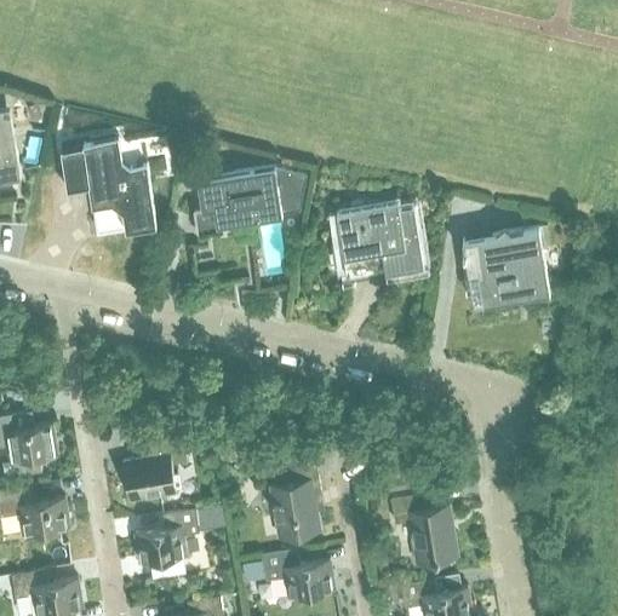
[(0,173),(13,171),(7,130),(1,131),(0,122),(0,173)]
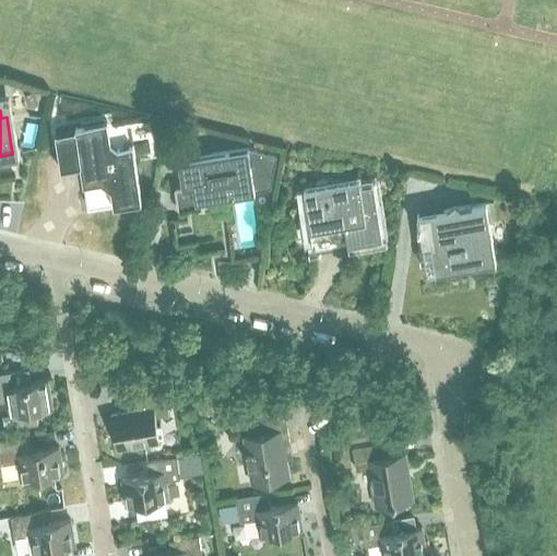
[(60,173),(80,169),(84,200),(106,197),(117,204),(134,179),(123,172),(131,161),(130,149),(116,152),(107,145),(105,127),(74,131),(74,133),(55,135),(55,134),(54,134),(59,174),(61,174),(60,173)]
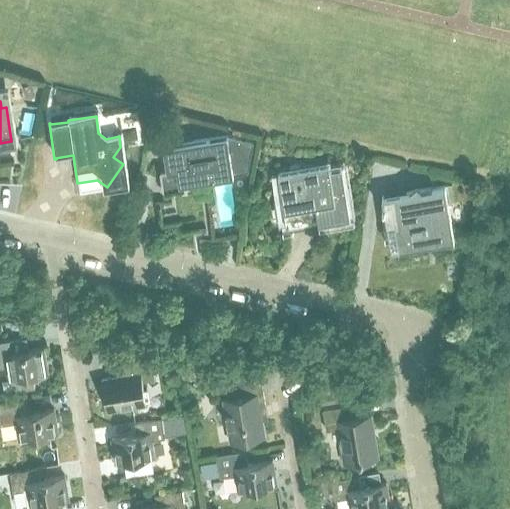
[(252,145),(225,138),(162,148),(166,173),(176,172),(178,184),(247,173),(252,145)]
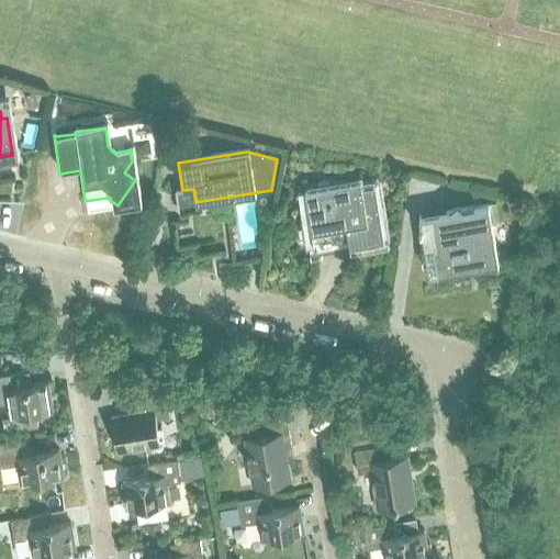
[(346,238),(348,248),(383,242),(374,188),(361,190),(360,185),(304,194),(313,244),(346,238)]
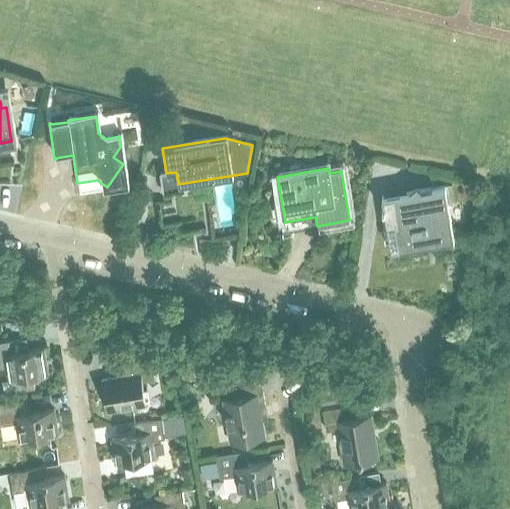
[(380,198),(389,252),(453,241),(444,188),(380,198)]
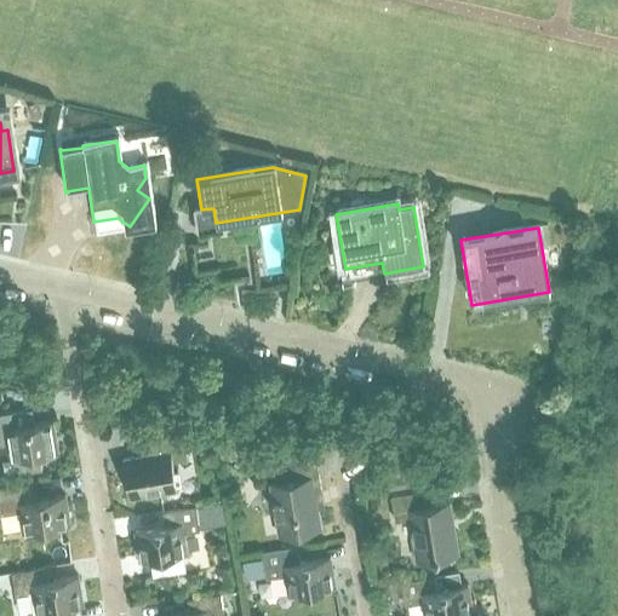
[(51,424),(32,427),(30,413),(0,418),(0,442),(5,442),(9,461),(38,456),(56,454),(51,424)]
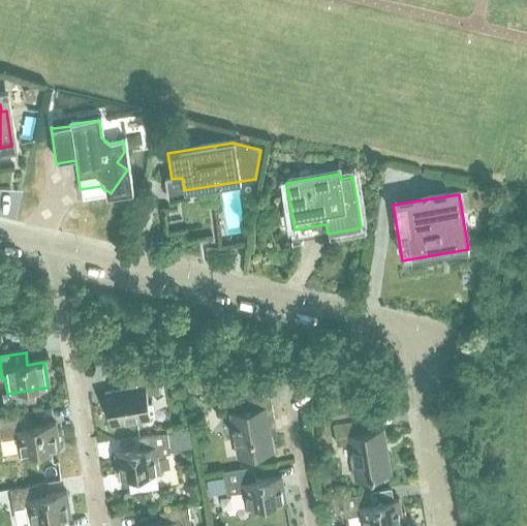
[(145,397),(158,395),(154,373),(122,379),(124,392),(103,395),(109,428),(149,421),(145,397)]
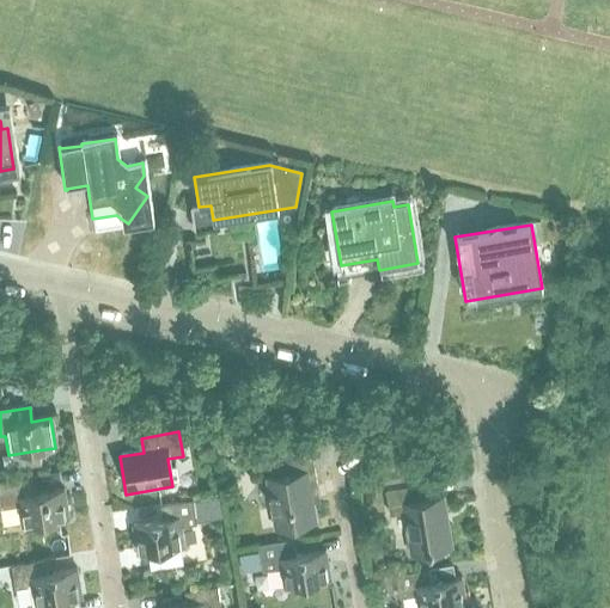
[(37,450),(8,455),(11,470),(40,466),(37,450)]
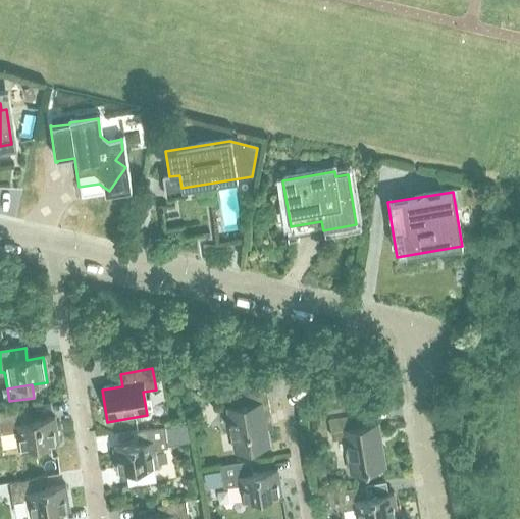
[(263,420),(269,419),(265,391),(227,397),(229,409),(225,410),(232,454),(268,448),(263,420)]
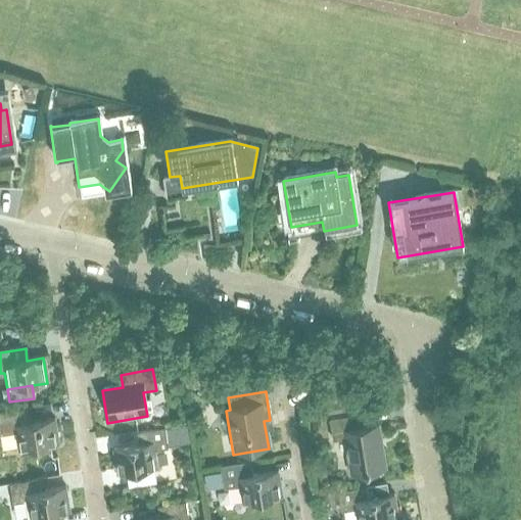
[(15,435),(17,452),(57,445),(53,421),(28,425),(26,411),(0,415),(0,437),(15,435)]
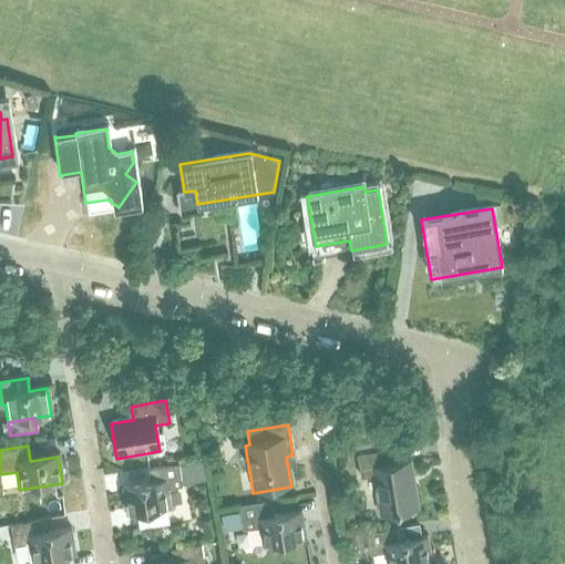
[(372,478),(379,516),(417,511),(409,462),(393,465),(391,451),(356,457),(359,480),(372,478)]
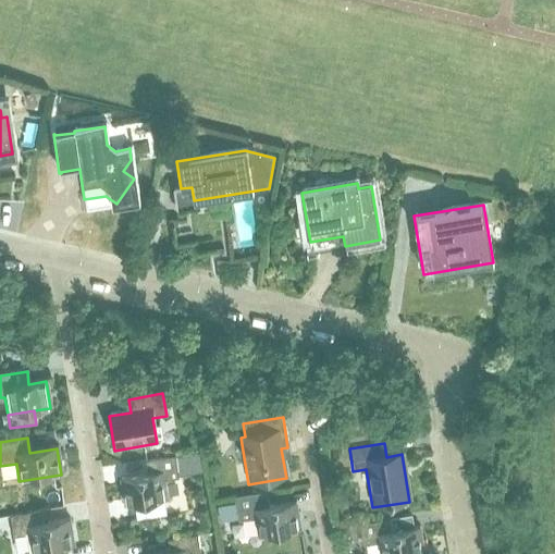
[(163,482),(179,480),(174,458),(145,463),(147,476),(120,481),(123,507),(165,501),(163,482)]
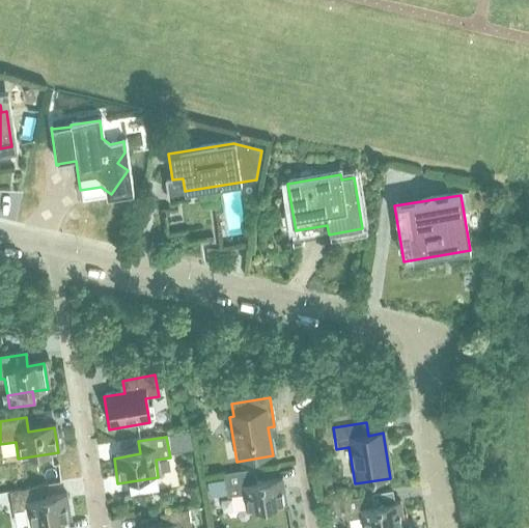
[(243,496),(245,512),(285,505),(281,480),(255,484),(253,470),(222,475),(226,499),(243,496)]
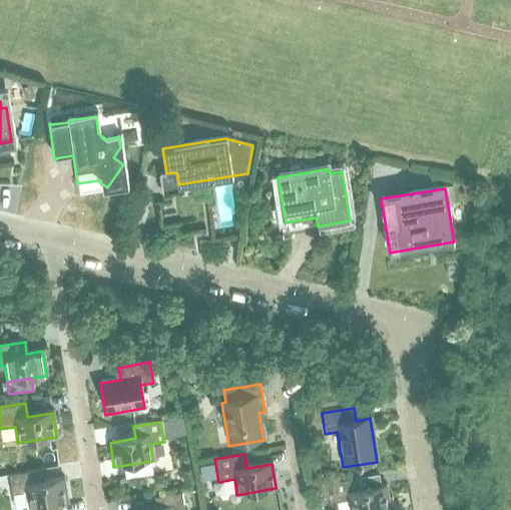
[(41,509),(41,508),(67,504),(63,479),(38,483),(36,471),(8,476),(12,496),(25,494),(28,509),(41,509)]
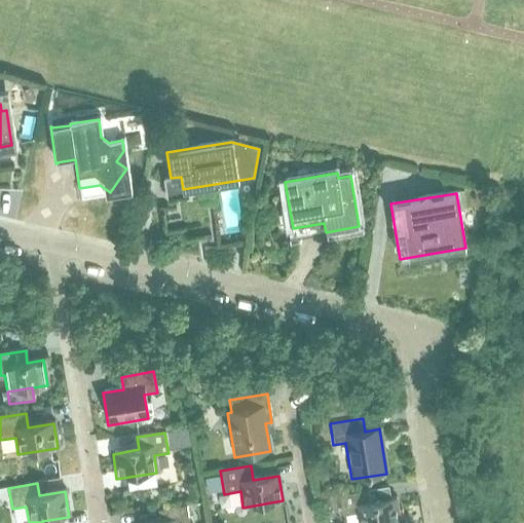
[(387,488),(367,491),(339,496),(342,516),(357,514),(358,522),(400,522),(396,499),(389,500),(387,488)]
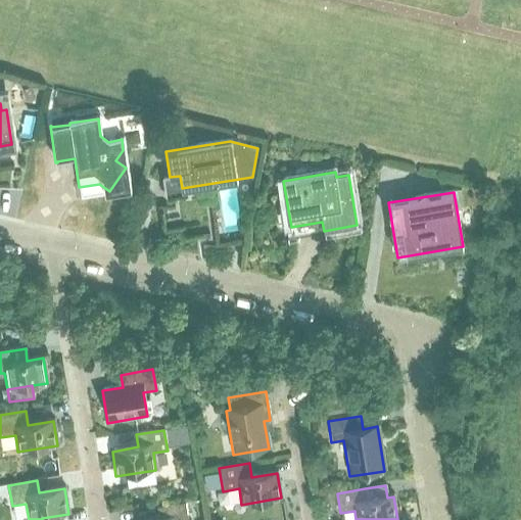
[(186,519),(184,504),(156,508),(158,519),(186,519)]
